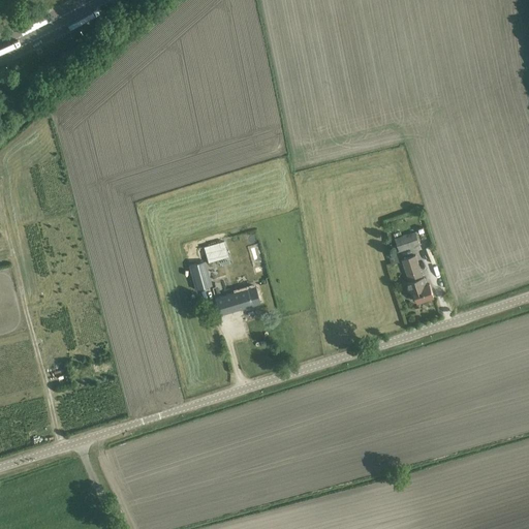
[(54,10),(29,23),(31,27),(56,16),(54,10)]
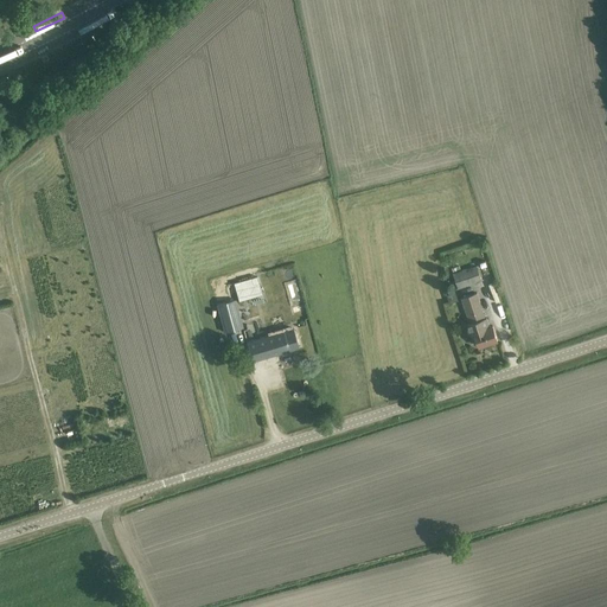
[(459,289),(481,281),(477,266),(453,274),(459,289)]
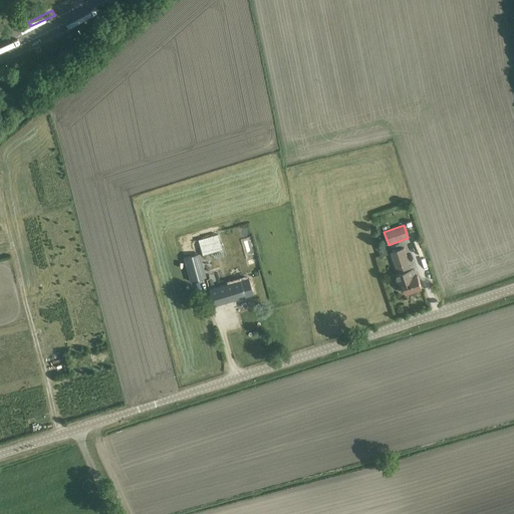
[(203,255),(222,249),(218,234),(199,240),(203,255)]
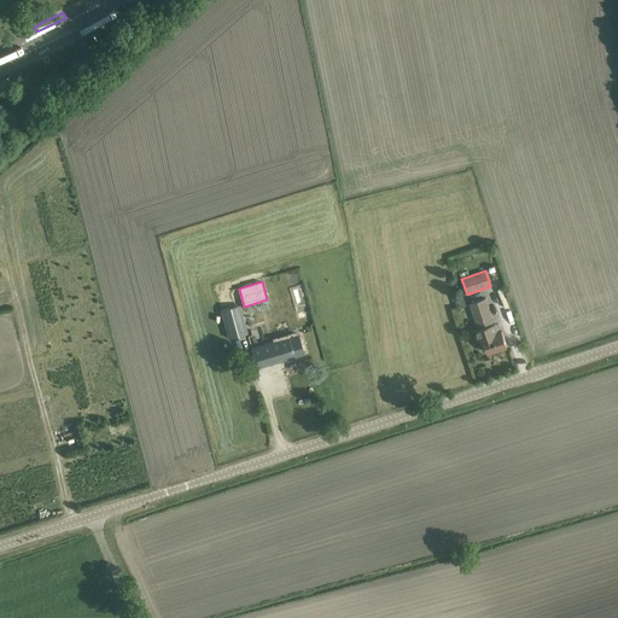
[(476,330),(479,340),(484,339),(489,353),(507,347),(502,332),(499,333),(495,324),(494,324),(485,298),(470,303),(478,330),(476,330)]
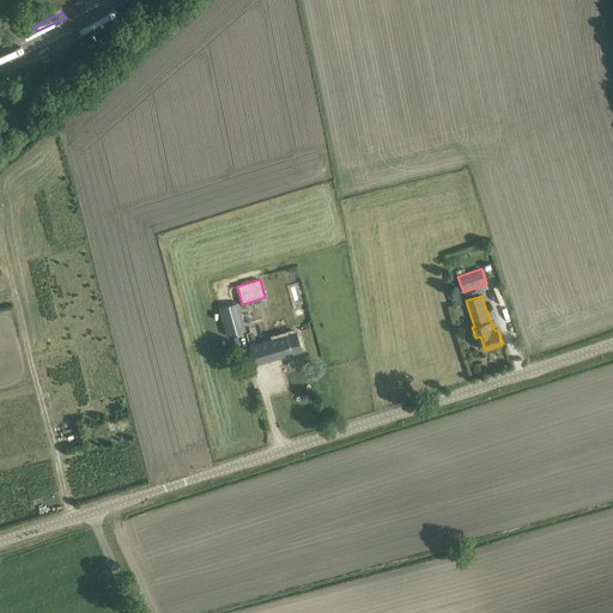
[(266,309),(274,307),(272,297),(242,305),(246,317),(266,311),(266,309)]
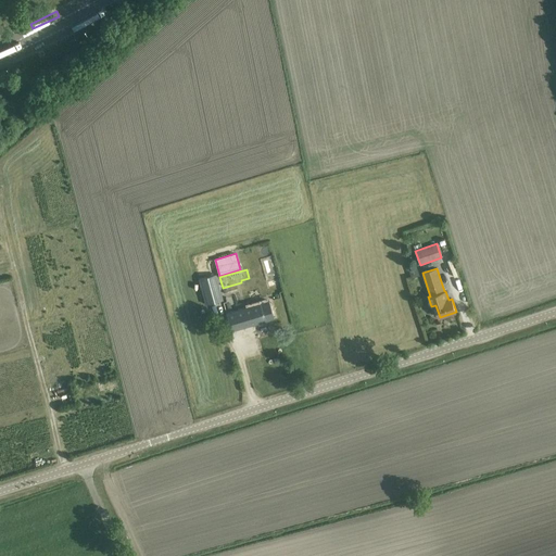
[(215,275),(199,279),(205,304),(222,300),(215,275)]
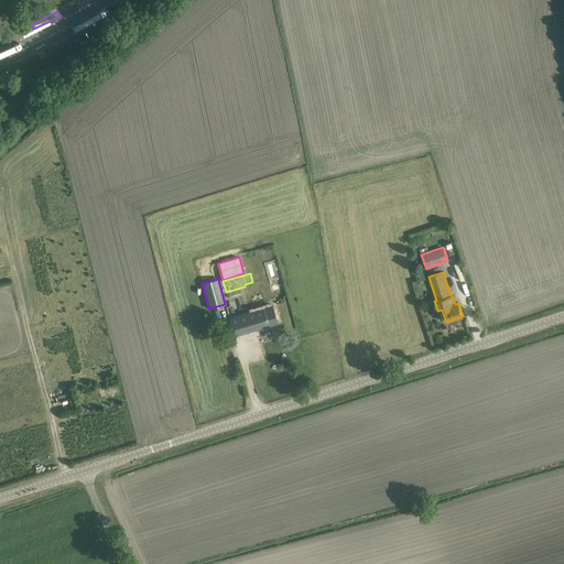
[(264,291),(247,296),(242,297),(245,306),(267,301),(264,291)]
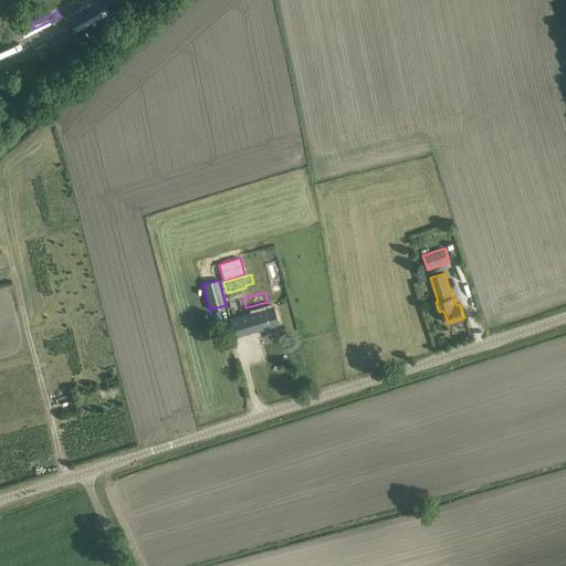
[(228,318),(231,326),(233,337),(278,324),(272,306),(228,318)]
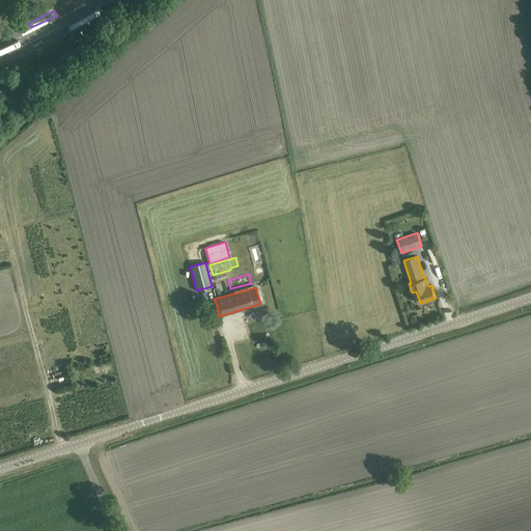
All buildings are outlined.
